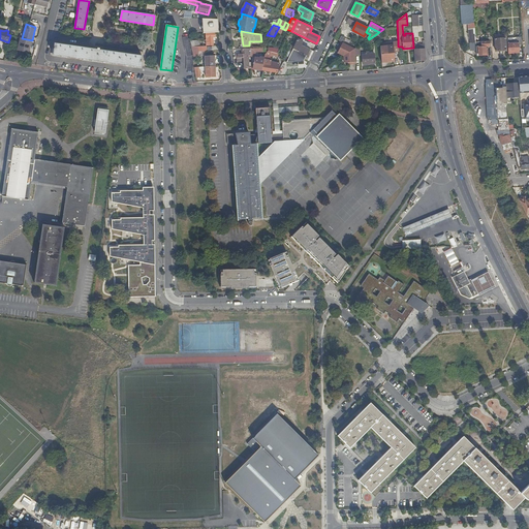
[(215,33),(206,33),(207,47),(213,45),(212,37),(215,37),(215,33)]
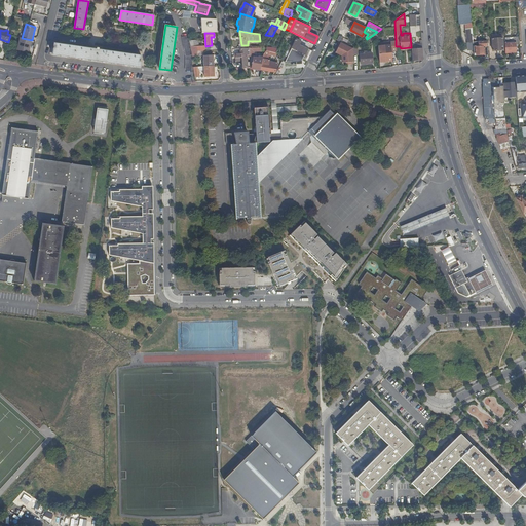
[(190,44),(188,35),(182,37),(187,55),(191,54),(190,44)]
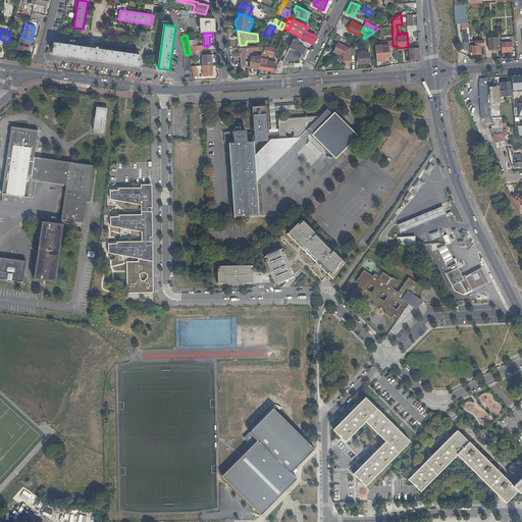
[(502,43),(502,52),(512,51),(512,44),(516,43),(515,37),(515,36),(511,36),(512,42),(502,43)]
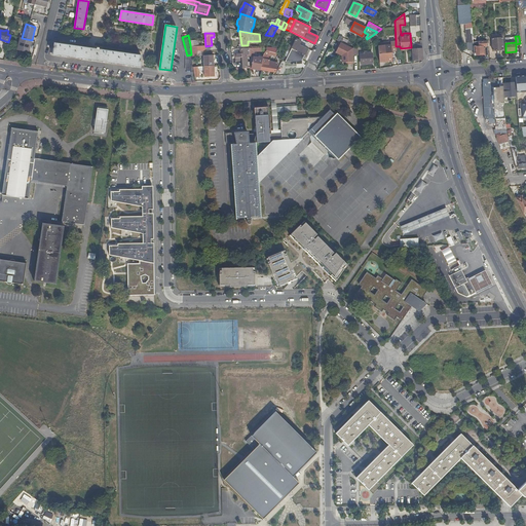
[(22,38),(21,38),(17,50),(29,52),(32,40),(22,38)]
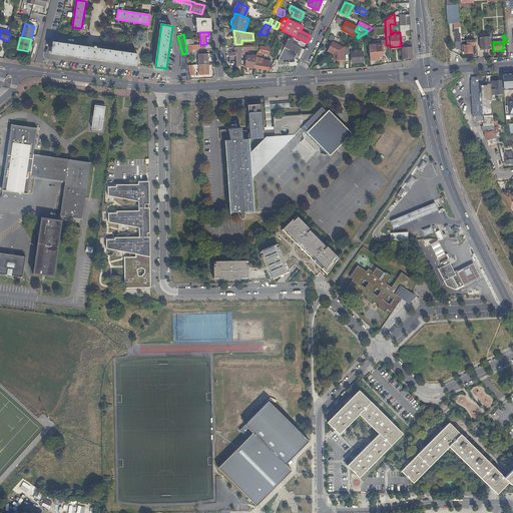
[(277,55),(280,57),(288,38),(286,37),(277,55)]
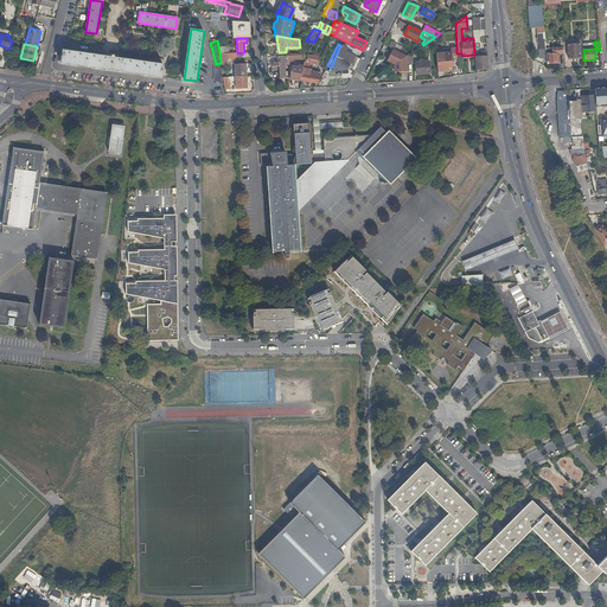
[(580,44),(568,44),(568,58),(581,57),(580,44)]
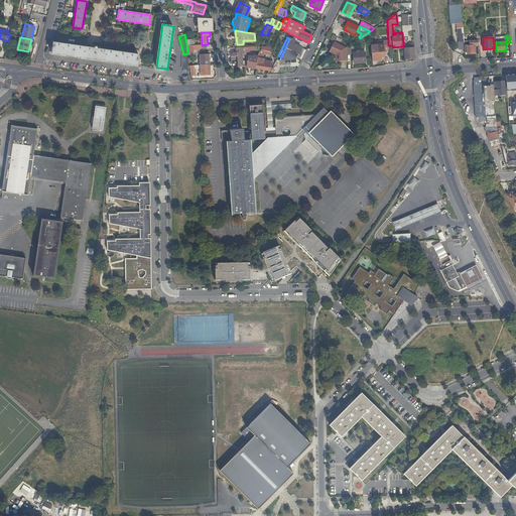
[(296,58),(301,60),(306,49),(302,47),(301,48),(293,44),(295,40),(290,38),(289,38),(281,57),(279,60),(296,59),(296,58)]
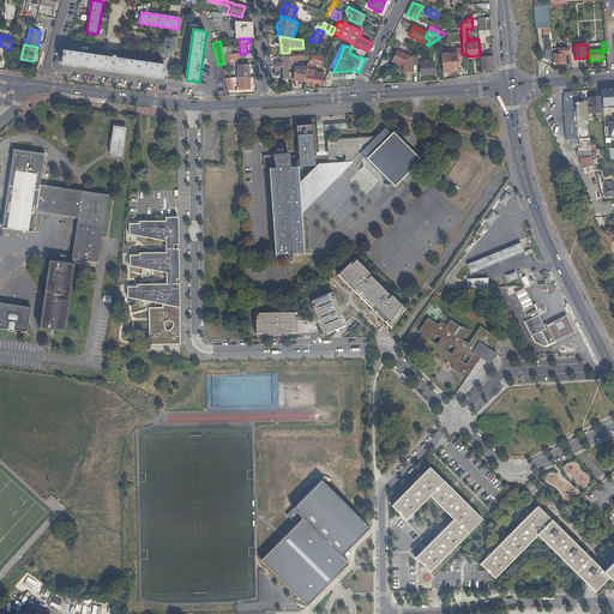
[(398,50),(396,48),(393,53),(395,54),(391,61),(398,65),(399,73),(408,72),(408,74),(413,74),(411,65),(411,56),(403,53),(398,50)]
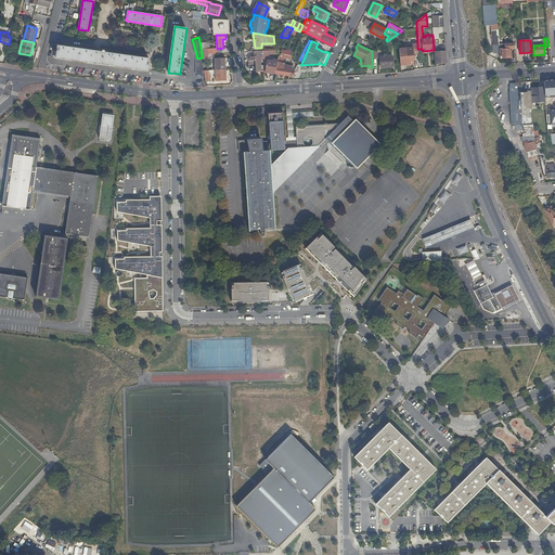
[(417,43),(399,46),(400,66),(414,65),(413,54),(418,53),(417,49),(417,43)]
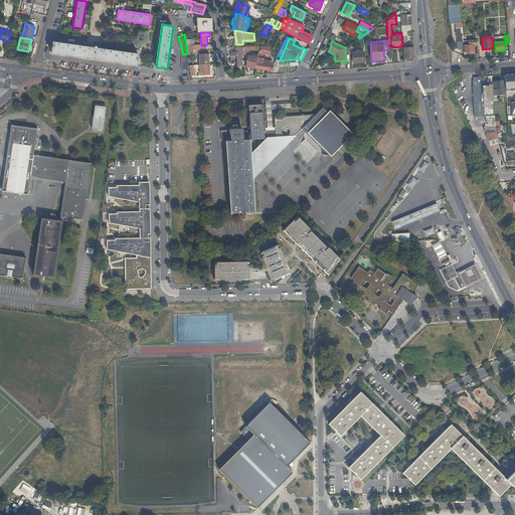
[(469,44),(464,45),(465,54),(475,53),(474,45),(476,45),(477,45),(476,40),(469,40),(469,44)]
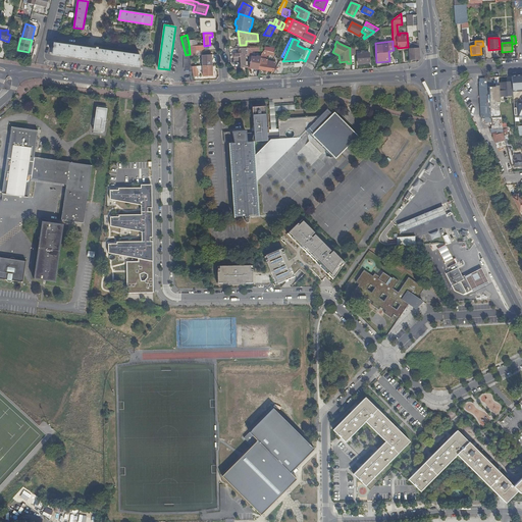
[(52,54),(139,66),(141,55),(98,49),(98,48),(97,48),(96,49),(88,48),(54,43),(52,54)]
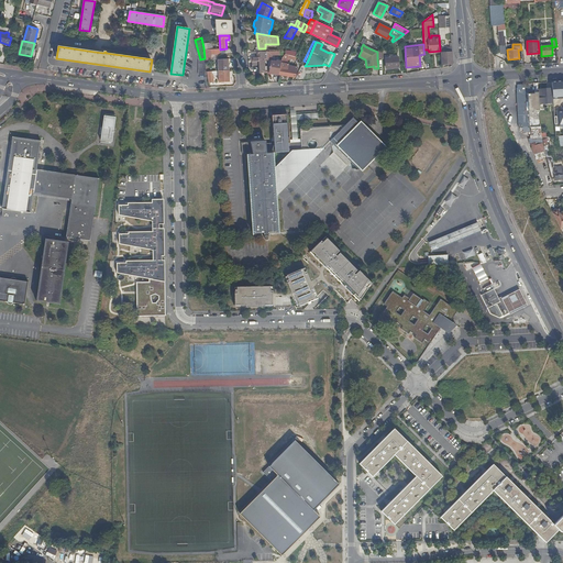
[(452,52),(451,47),(446,47),(441,47),(441,53),(442,64),(453,63),(452,52)]
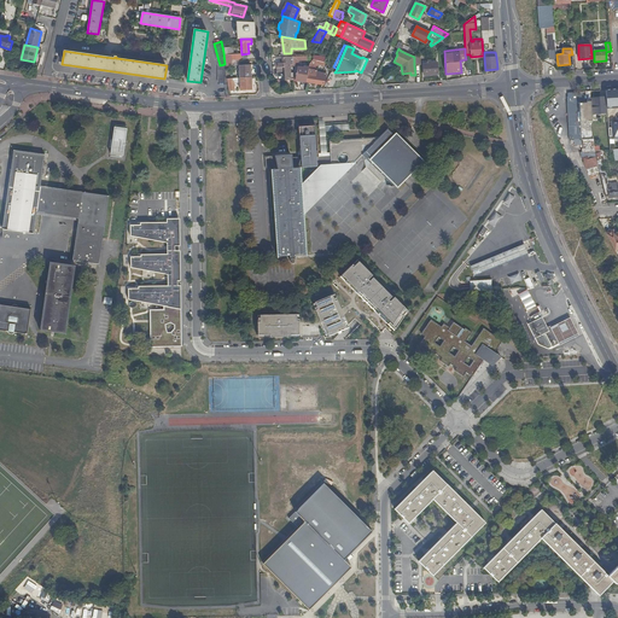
[(240,54),(234,54),(226,56),(227,66),(231,65),(231,60),(242,59),(240,54)]
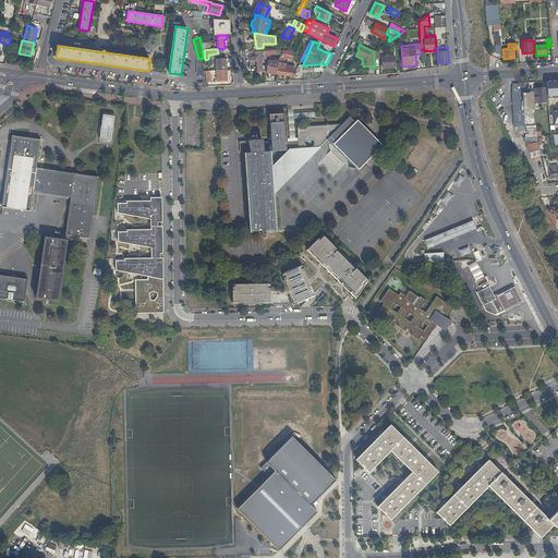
[(261,51),(254,52),(254,57),(249,57),(249,61),(250,60),(250,63),(256,63),(256,72),(265,71),(265,63),(262,63),(262,59),(264,58),(264,51),(261,51)]
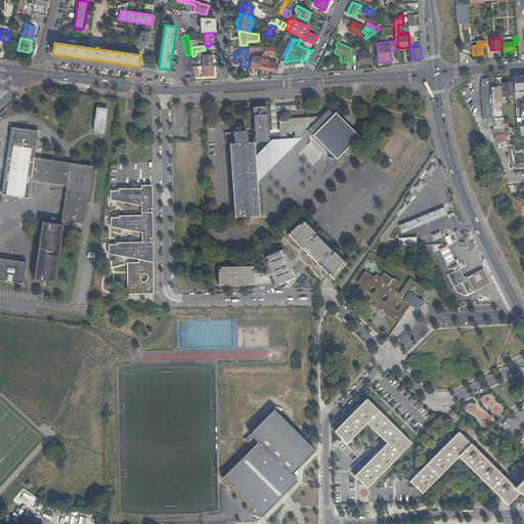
[(260,63),(259,69),(274,72),(276,62),(267,61),(268,59),(266,59),(267,53),(274,55),(275,53),(265,50),(262,54),(262,56),(261,58),(260,63)]
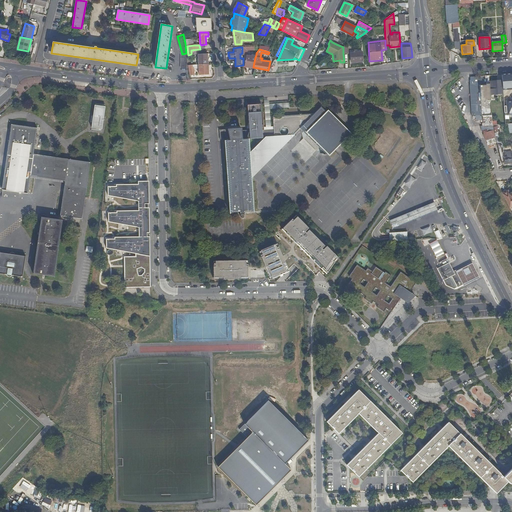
[(360,50),(357,50),(357,52),(351,53),(351,62),(356,62),(357,62),(358,62),(363,61),(362,52),(360,52),(360,50)]
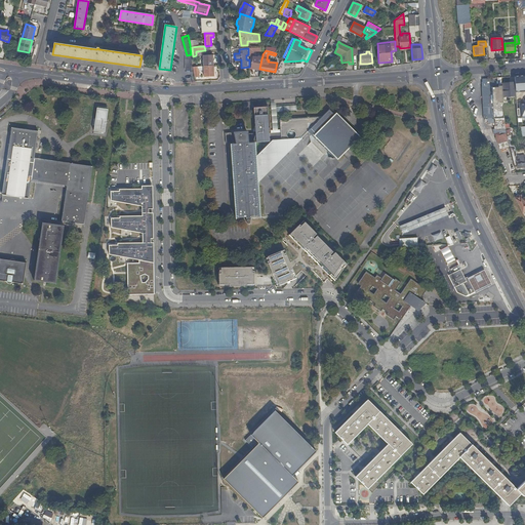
[(203,66),(213,66),(212,55),(203,56),(203,66)]
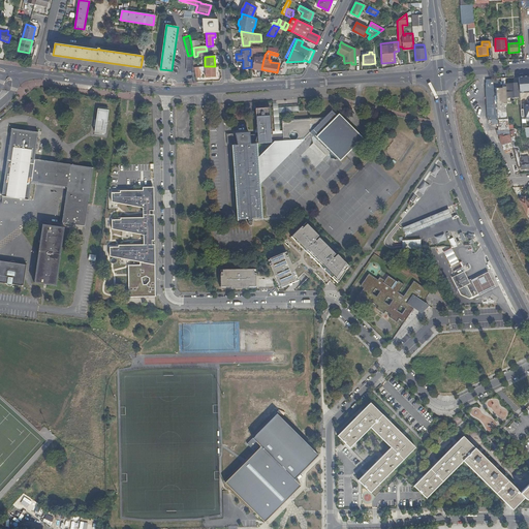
[(253,68),(261,69),(262,64),(263,59),(259,59),(255,58),(253,68)]
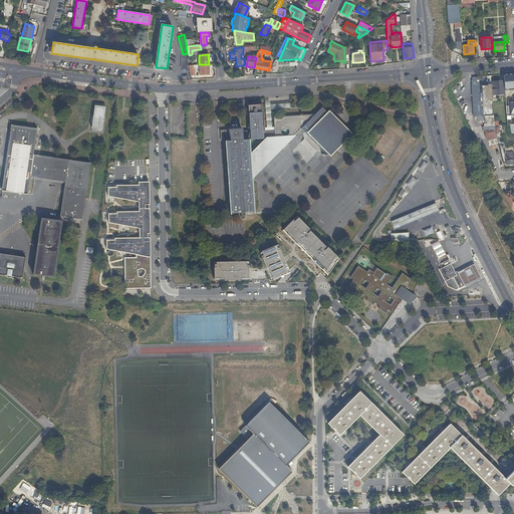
[(209,74),(209,64),(199,64),(200,75),(209,74)]
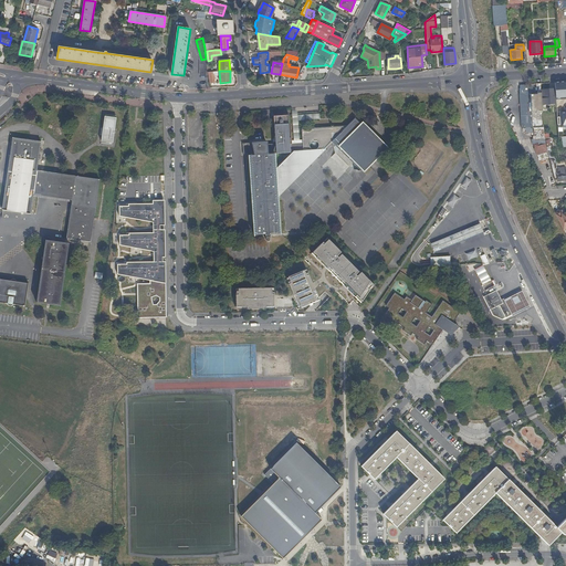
[(565,97),(565,81),(555,82),(556,92),(556,98),(565,97)]
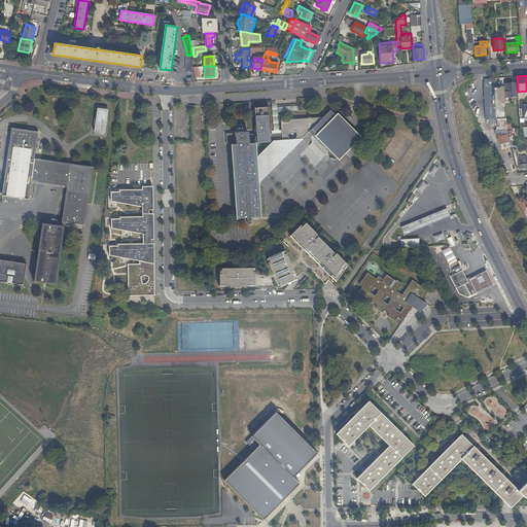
[(514,85),(514,83),(505,83),(506,92),(505,92),(505,97),(519,96),(518,92),(518,85),(514,85)]
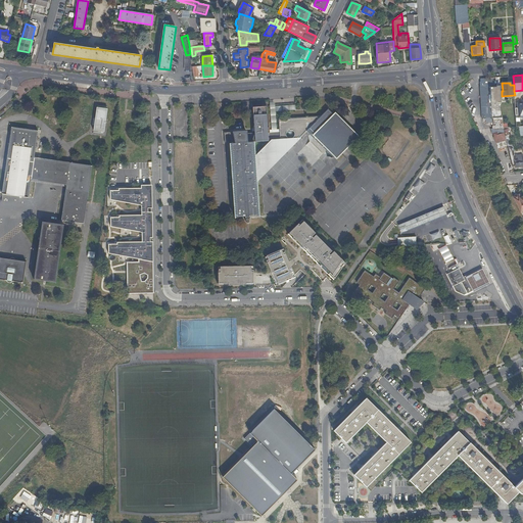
[(502,91),(501,86),(497,86),(497,88),(490,88),(491,97),(492,119),(504,117),(502,96),(502,91)]
